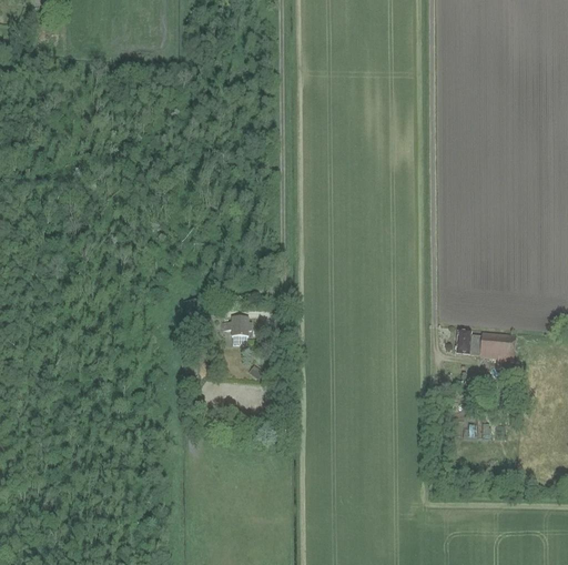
[(249,322),(249,316),(232,316),(231,321),(222,321),(222,329),(232,330),(232,334),(233,334),(233,344),(246,344),(246,335),(247,335),(247,329),(252,329),(252,322),(249,322)]
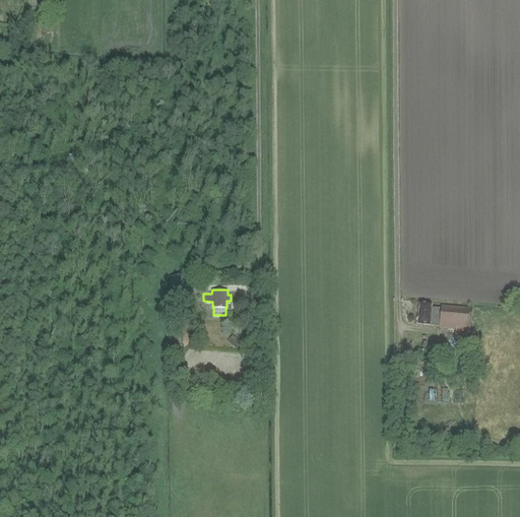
[(257,296),(257,310),(266,310),(268,310),(268,296),(266,296),(257,296)]
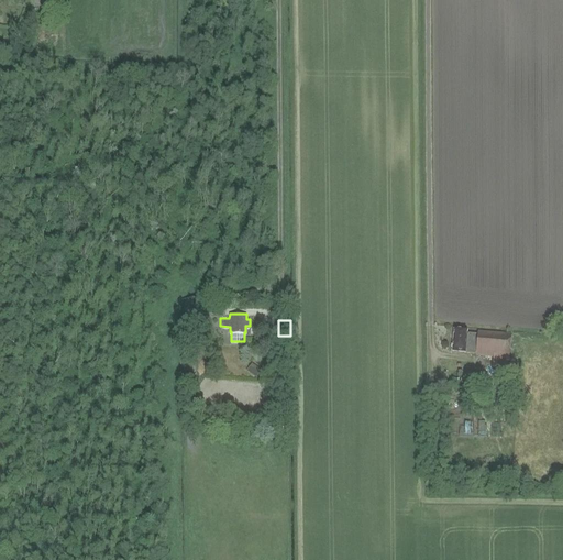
[(453,328),(452,349),(467,351),(509,354),(510,333),(478,330),(478,332),(465,331),(466,329),(453,328)]
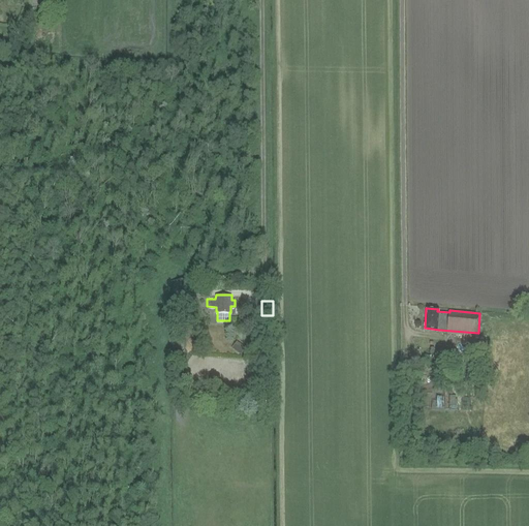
[(241,352),(246,345),(238,339),(232,346),(241,352)]
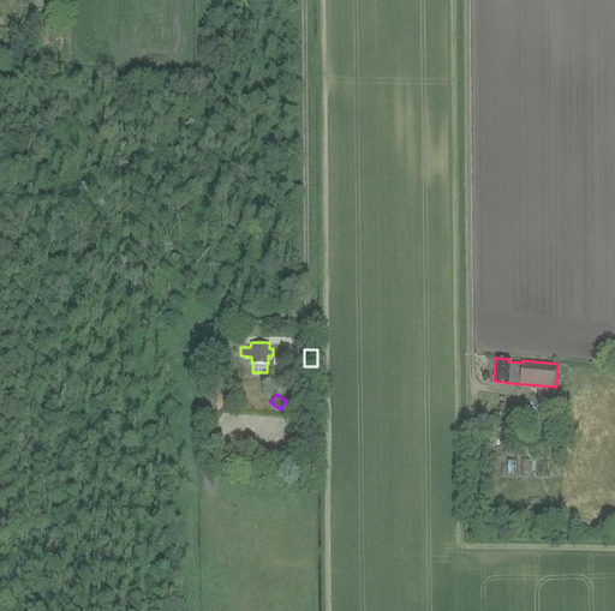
[(471,417),(472,431),(488,430),(487,415),(471,417)]
